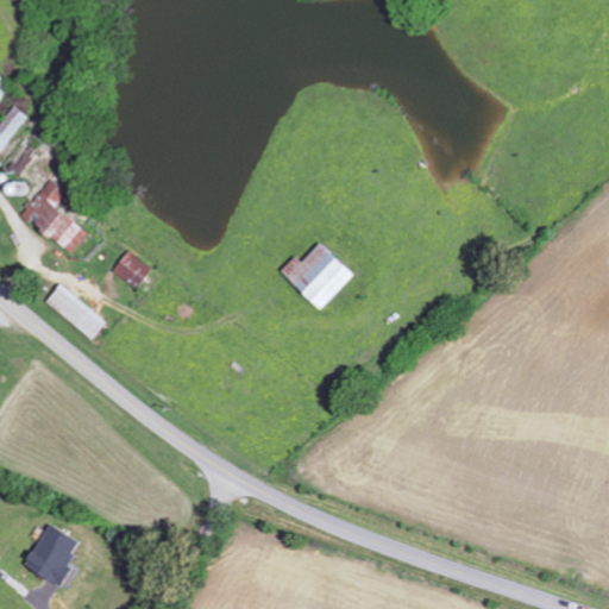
[(0,98),(10,86),(0,77),(0,98)]
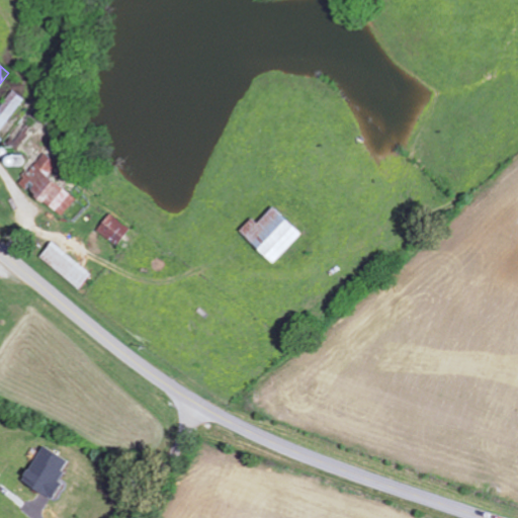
[(0,130),(24,99),(12,90),(0,104),(0,130)]
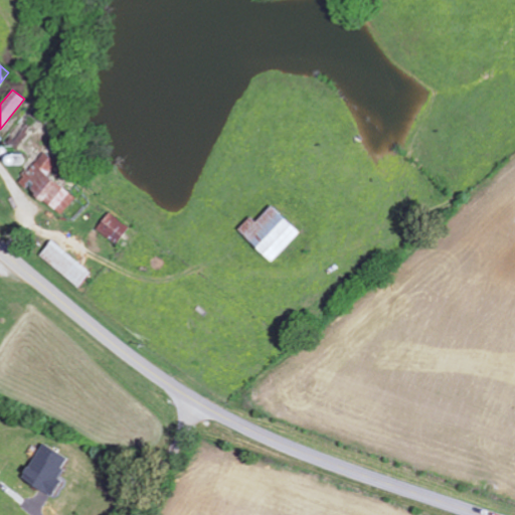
[(18,181),(59,216),(75,198),(47,175),(57,164),(44,152),(18,181)]
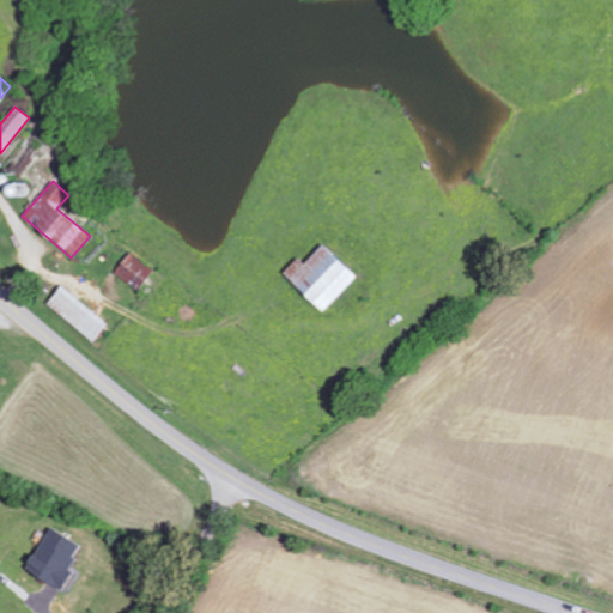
[(303,263),(297,258),(281,274),(322,311),(354,277),(321,246),(303,263)]
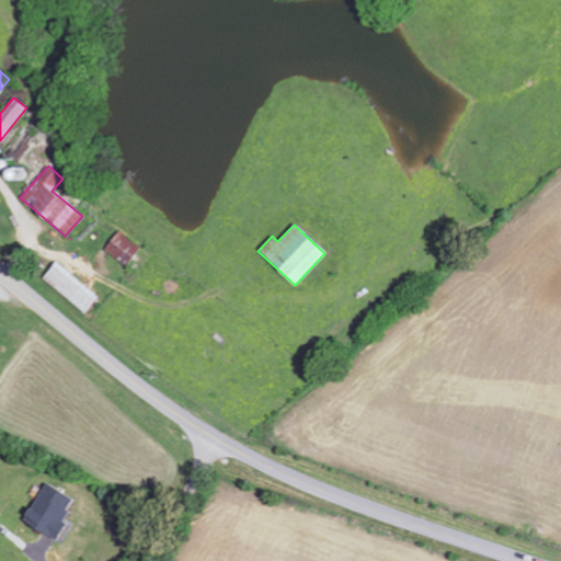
[(104,252),(128,265),(139,244),(116,231),(104,252)]
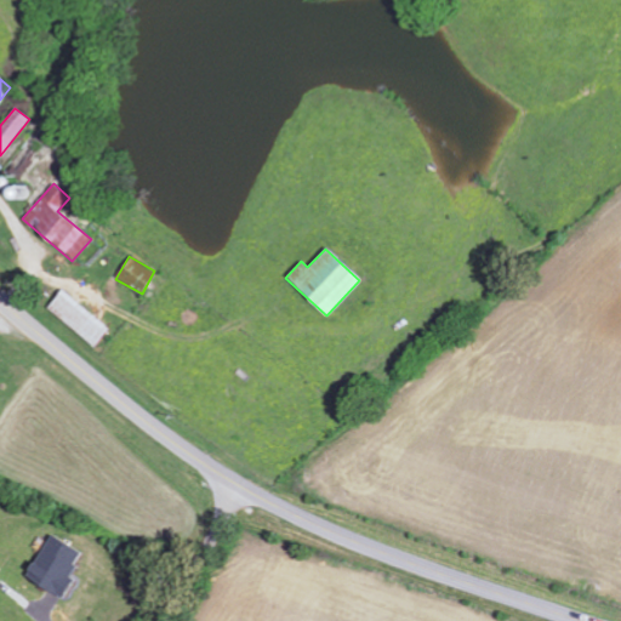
[(109,326),(60,291),(46,311),(95,346),(109,326)]
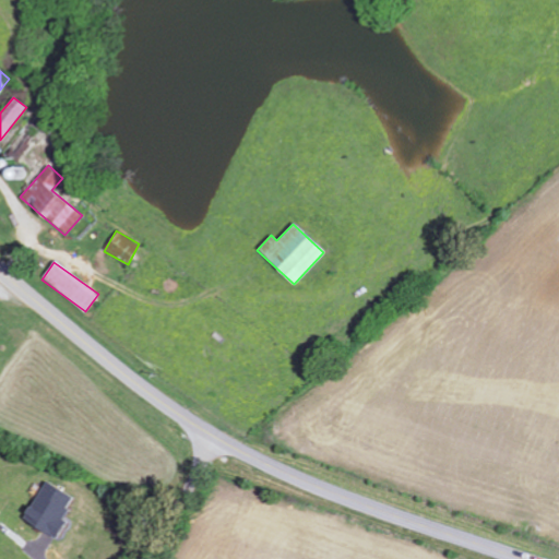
[(74,498),(44,482),(23,521),(54,537),(74,498)]
